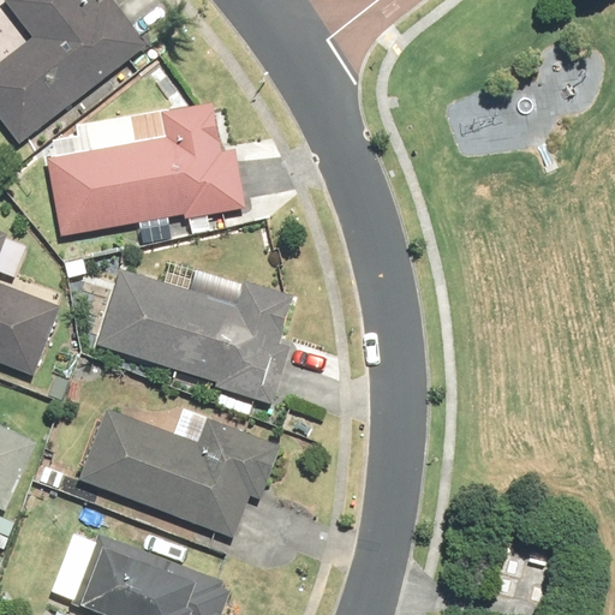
[(3,0),(33,39),(0,63),(0,119),(21,145),(148,47),(111,0),(107,0),(100,6),(95,0),(3,0)]
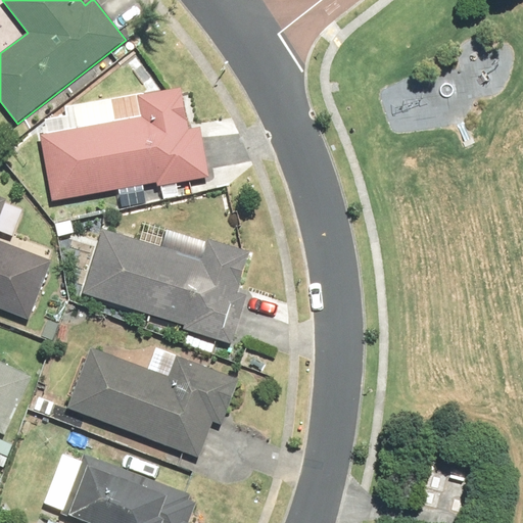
[(157,187),(210,178),(201,127),(188,129),(181,89),(137,97),(141,119),(41,138),(53,201),(156,182),(157,187)]
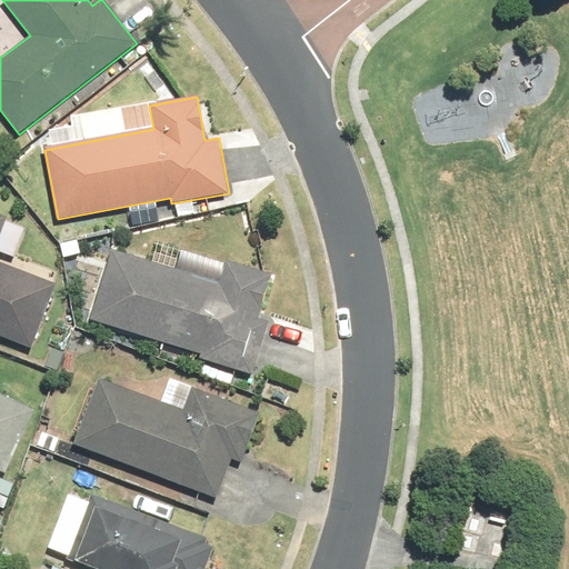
[(0,337),(31,349),(56,286),(0,263),(0,235),(7,218),(0,215),(0,337)]
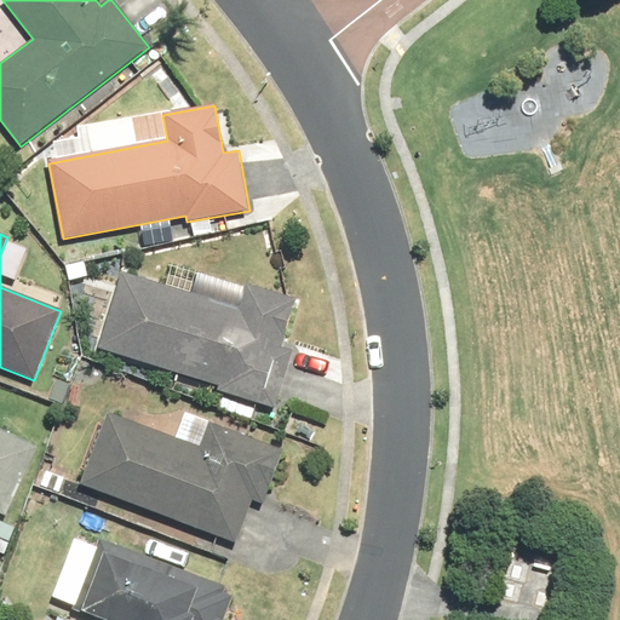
[(217,391),(275,408),(291,351),(280,349),(294,298),(244,282),(236,308),(122,275),(99,350),(219,384),(217,391)]
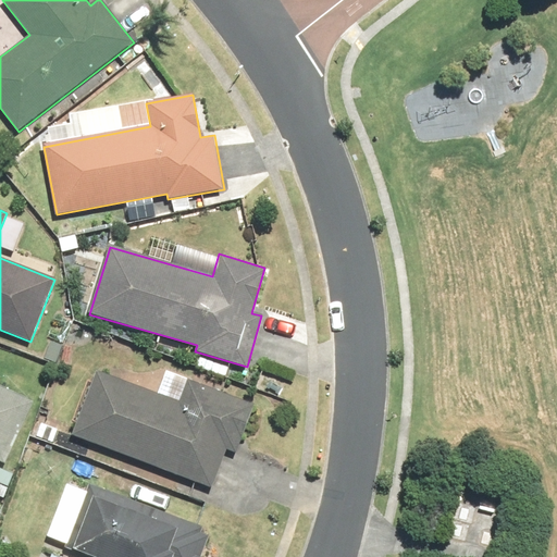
[(70,435),(212,490),(226,449),(236,454),(255,405),(187,380),(178,403),(95,371),(70,435)]
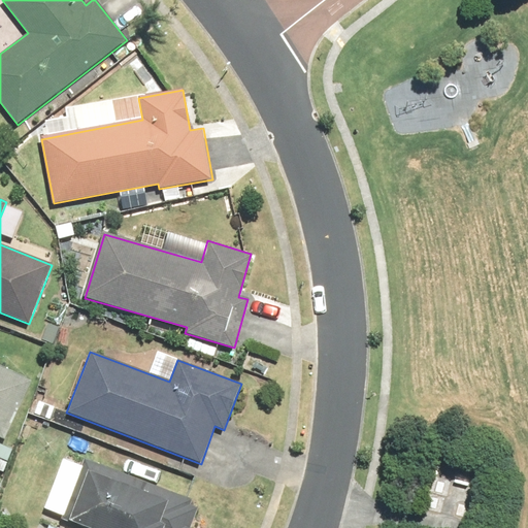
[(0,438),(7,441),(34,381),(0,364),(0,438)]
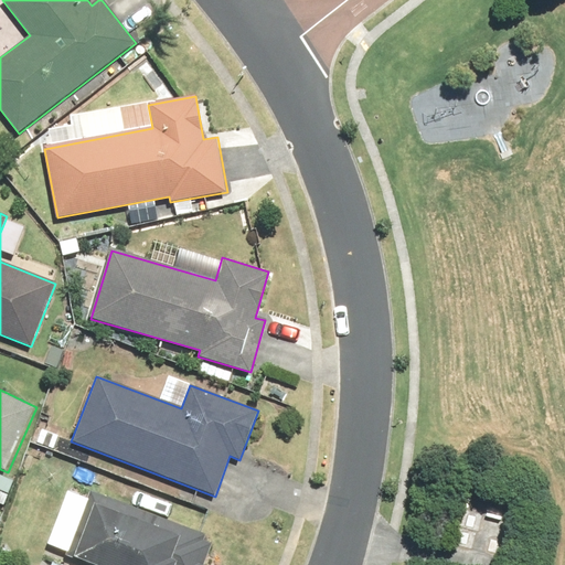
[(202,564),(212,542),(205,540),(209,534),(93,491),(70,553),(103,564),(202,564)]
